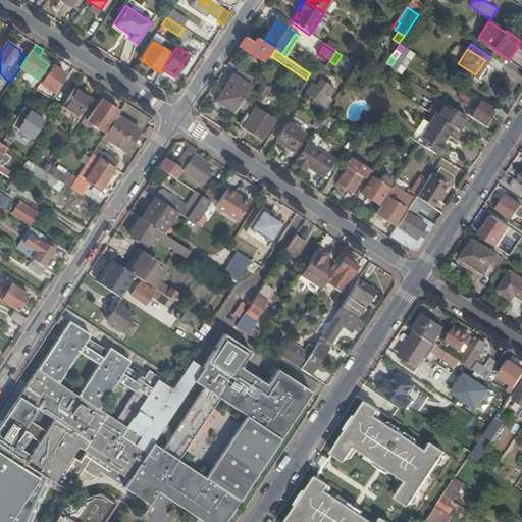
[(65,74),(52,65),(40,84),(54,94),(65,74)]
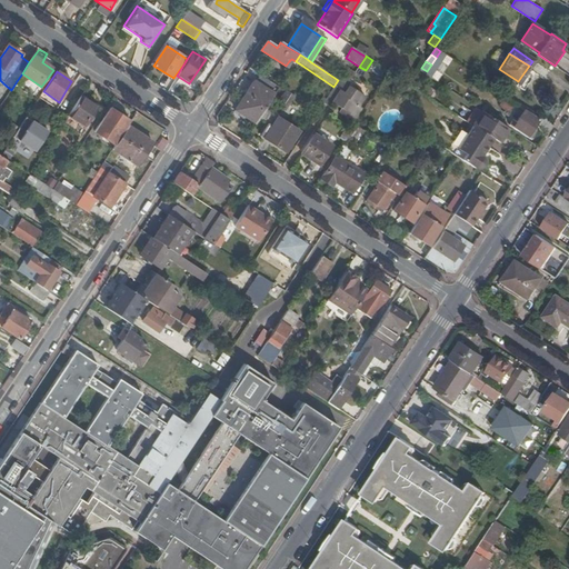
[(353,75),(349,71),(341,82),(347,86),(347,85),(353,75)]
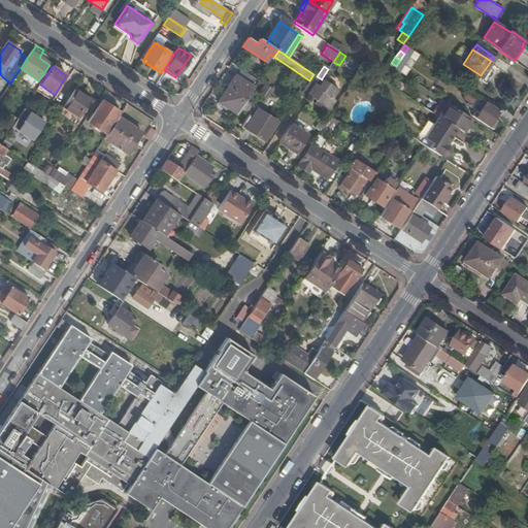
[(395,70),(389,66),(380,78),(382,80),(387,84),(395,70)]
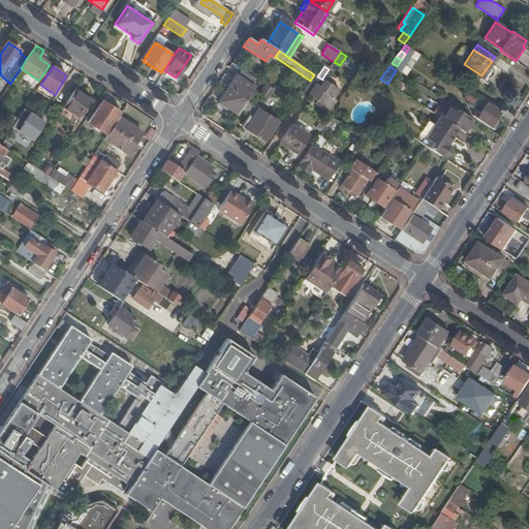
[(314,74),(310,81),(300,95),(306,99),(308,95),(311,97),(322,80),(317,76),(314,74)]
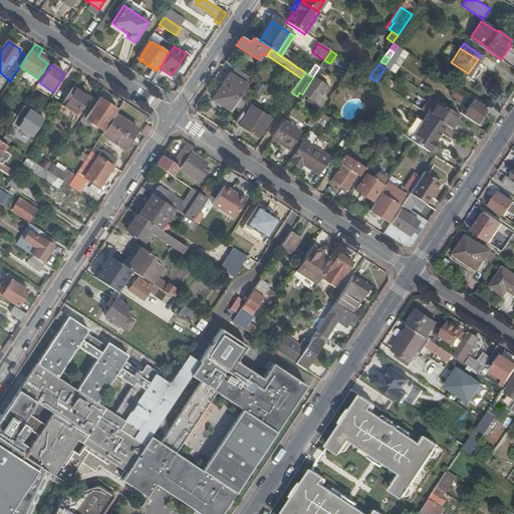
[(230,73),(213,98),(231,110),(234,106),(241,96),(248,85),(230,73)]
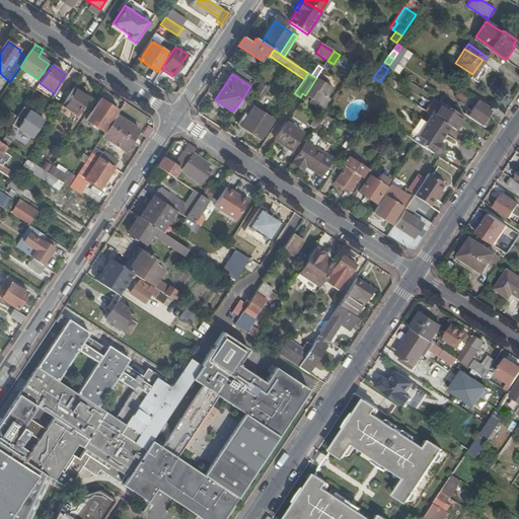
[(316,77),(316,78),(305,95),(313,100),(317,103),(314,106),(323,113),(332,99),(328,95),(332,88),(316,77)]
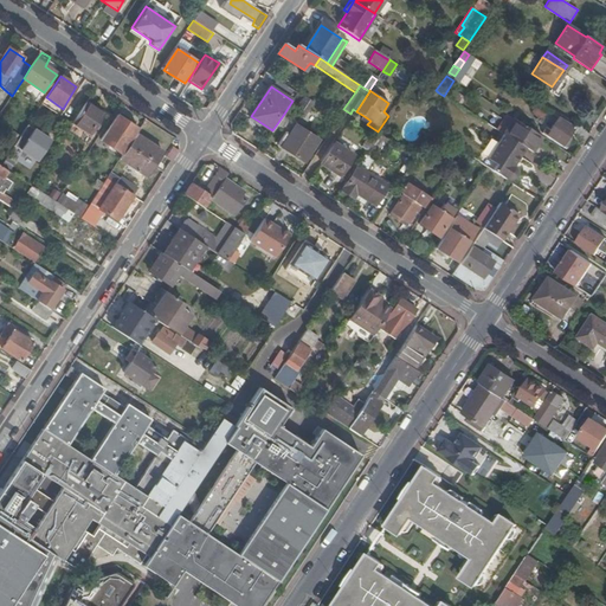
[(39,95),(36,100),(31,107),(37,110),(43,103),(45,98),(39,95)]
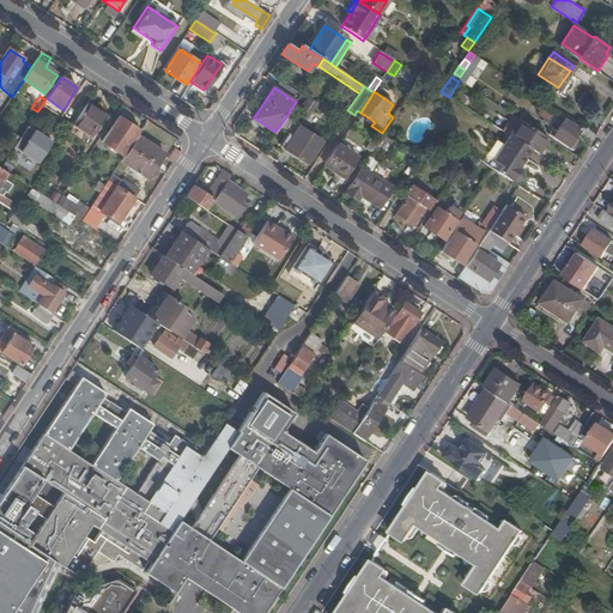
[(317,103),(308,97),(297,113),(307,119),(317,103)]
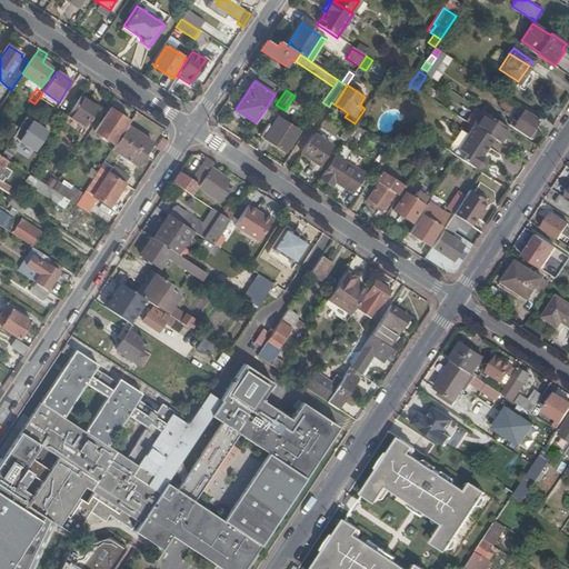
[(97,108),(80,96),(71,110),(68,115),(85,126),(97,108)]
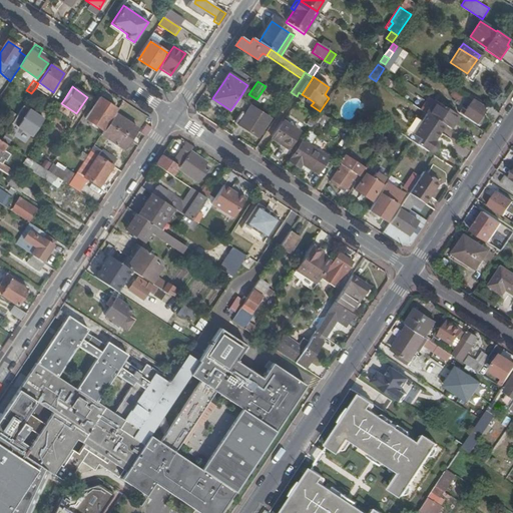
[(250,105),(251,103),(240,96),(233,106),(242,112),(236,123),(259,137),(271,119),(250,105)]
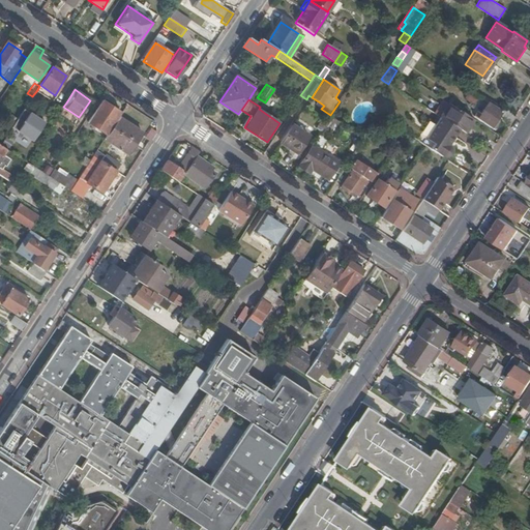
[(434,113),(440,117),(448,104),(442,99),(434,113)]
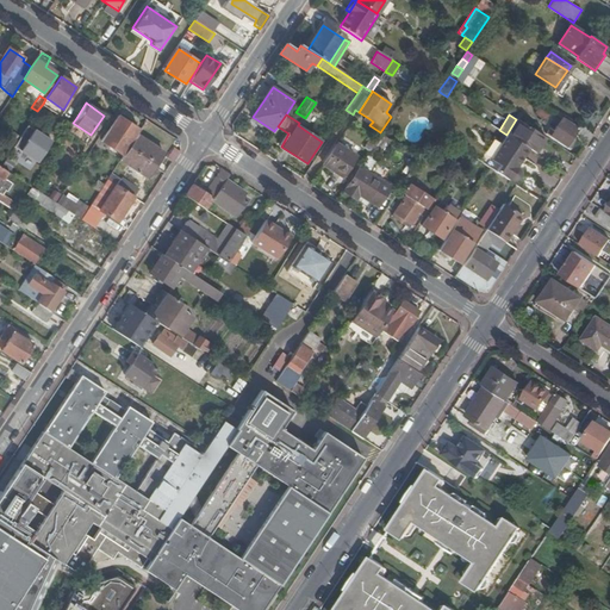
[(565,148),(576,131),(589,141),(592,135),(579,125),(577,128),(571,124),(556,114),(552,123),(556,126),(553,131),(549,129),(546,134),(565,148)]
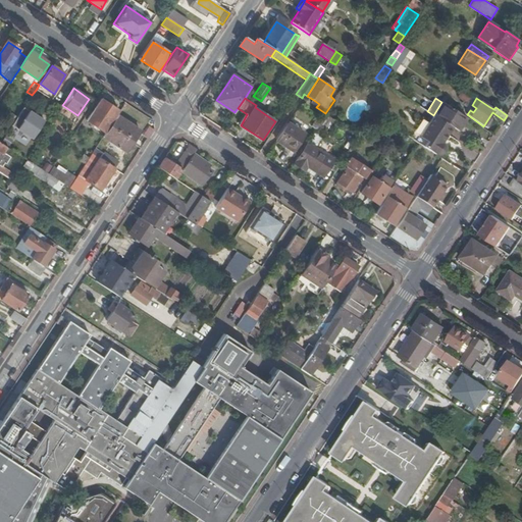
[(118,110),(109,105),(110,104),(104,100),(103,101),(102,99),(87,122),(105,135),(113,121),(111,120),(118,110)]
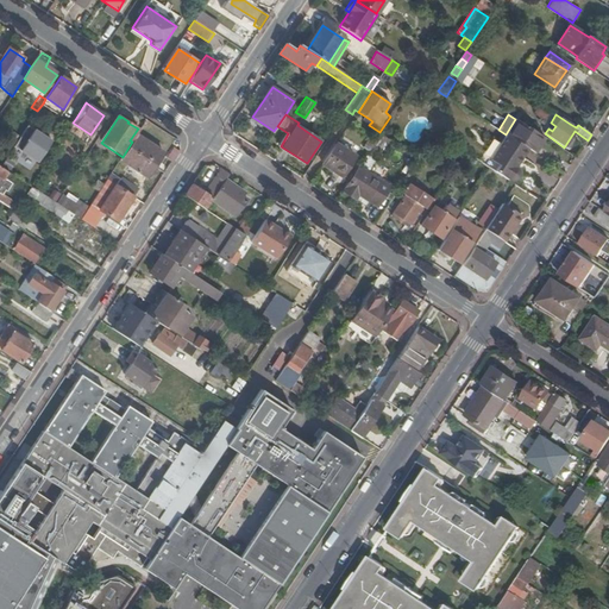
[(515,119),(506,135),(528,149),(532,151),(541,136),(515,119)]
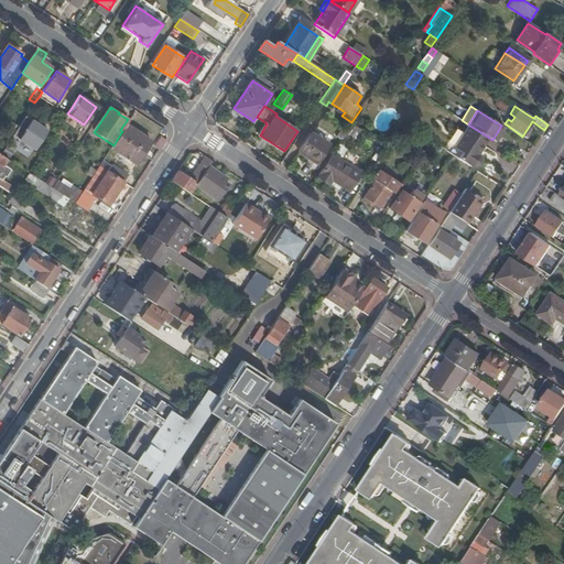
[(47,131),(25,117),(13,137),(34,150),(47,131)]
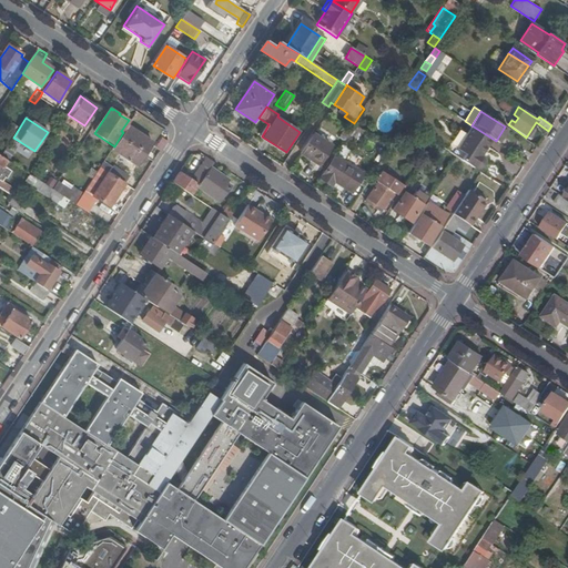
[(351,130),(350,131),(358,138),(363,131),(354,124),(351,130)]
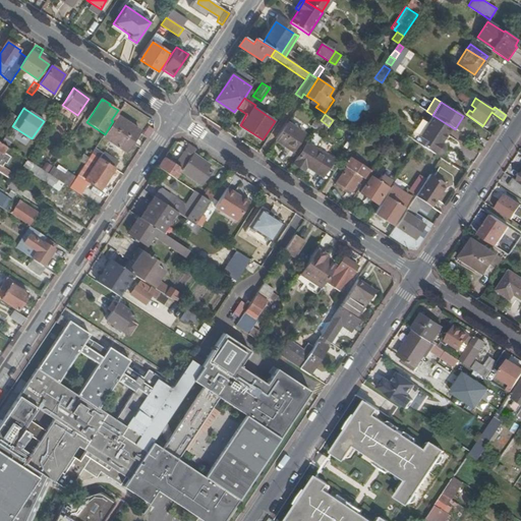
[(117,115),(113,121),(105,134),(104,136),(125,151),(139,130),(117,115)]
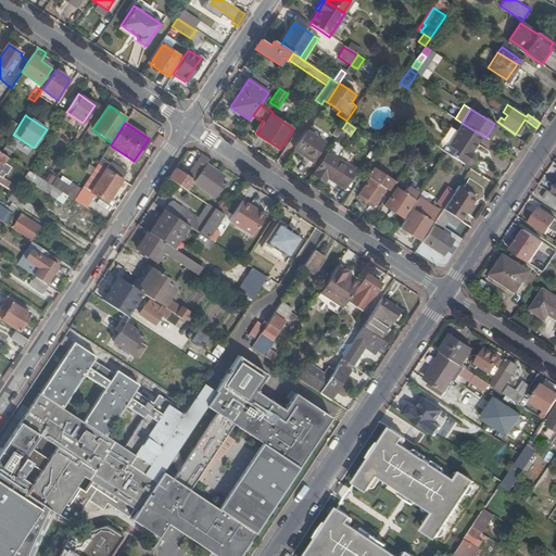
[(476,154),(474,151),(482,136),(462,123),(447,146),(455,150),(452,155),(467,165),(471,164),(475,162),(476,158),(476,154)]
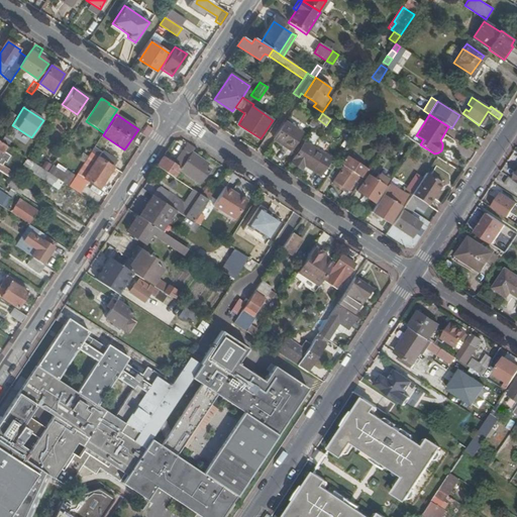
[(463,118),(459,115),(451,128),(455,130),(463,118)]
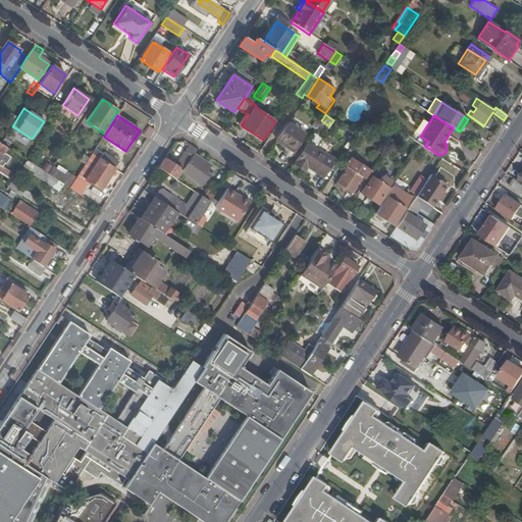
[(305,134),(289,123),(277,141),(293,152),(305,134)]
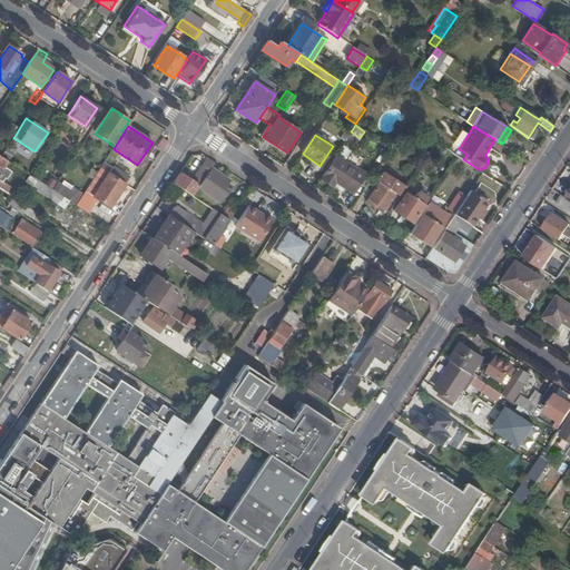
[(167,141),(163,138),(157,147),(161,149),(167,141)]
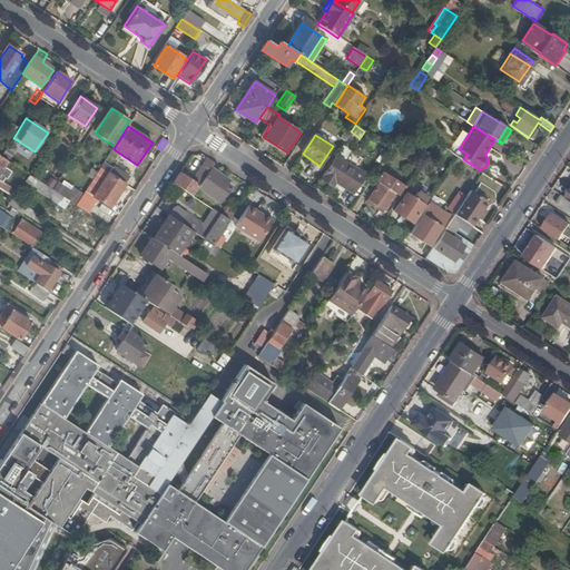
[(12,156),(5,150),(1,157),(7,161),(9,161),(12,156)]
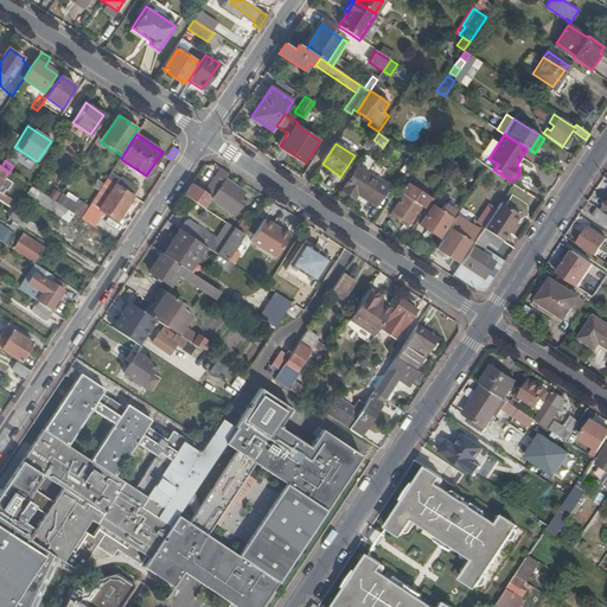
[(1,167),(0,166),(0,203),(7,208),(13,198),(2,192),(6,186),(8,187),(12,181),(5,177),(7,172),(1,167)]
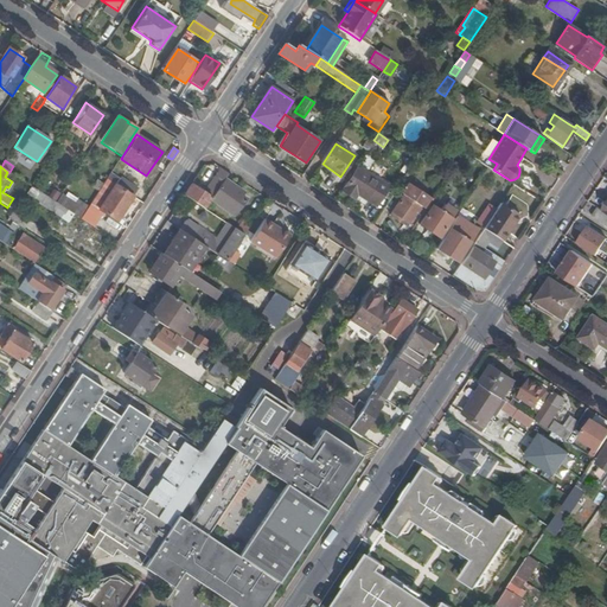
[(357,195),(375,206),(388,187),(358,168),(344,191),(355,198),(357,195)]
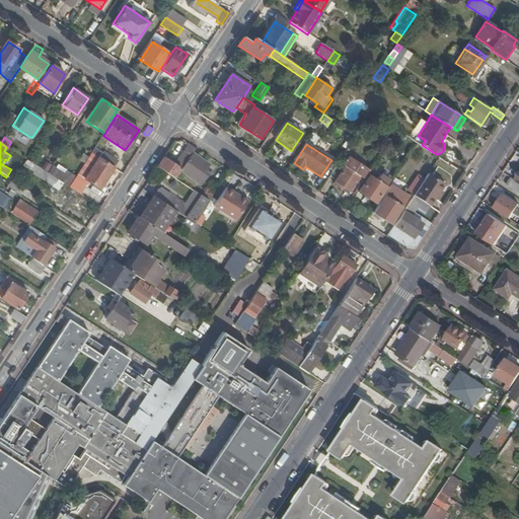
[(196,149),(190,145),(177,162),(182,165),(192,154),(196,149)]
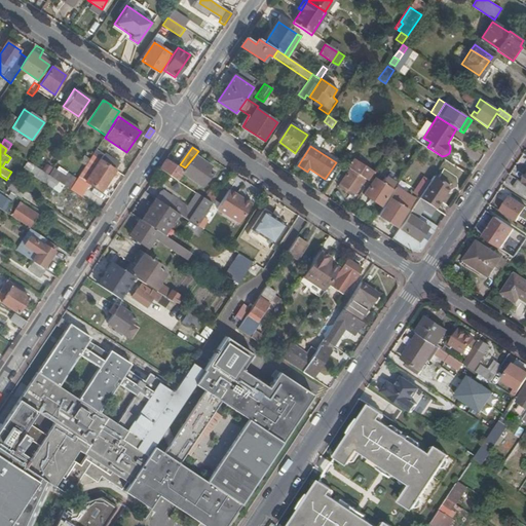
[(108,158),(96,150),(76,179),(74,182),(69,190),(81,197),(90,185),(101,192),(119,164),(108,157),(108,158)]
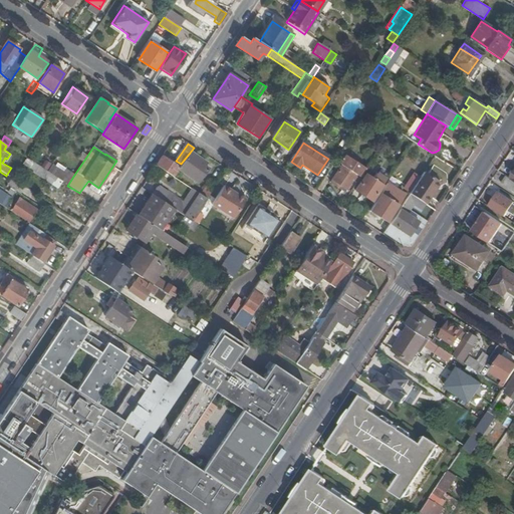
[(190,153),(181,164),(179,168),(178,169),(197,182),(205,171),(203,169),(206,164),(190,153)]
